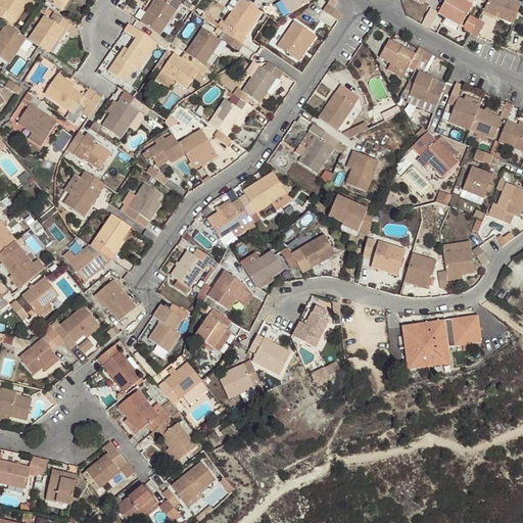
[(0,17),(11,26),(28,0),(2,0),(0,3),(0,17)]
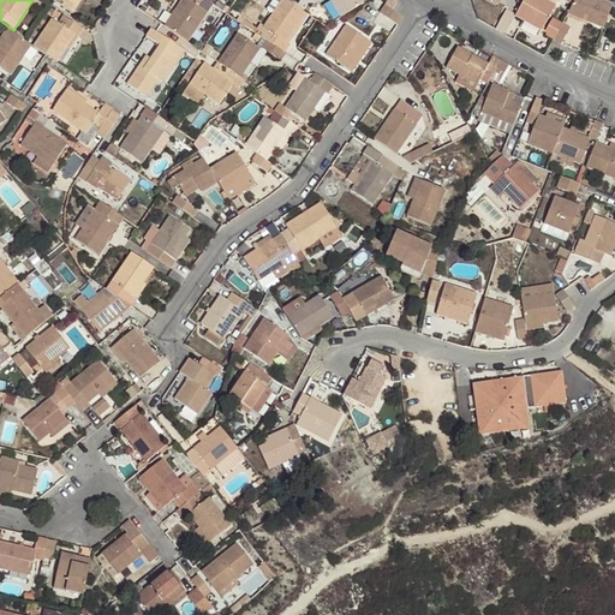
[(51,0),(72,15),(82,0),(51,0)]
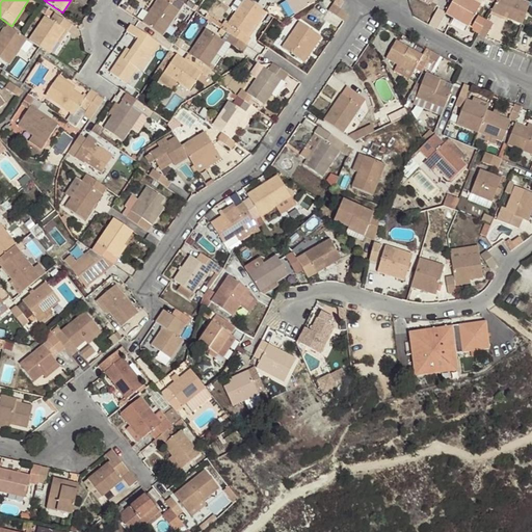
[(157,0),(142,23),(163,36),(180,10),(170,4),(173,0),(157,0)]
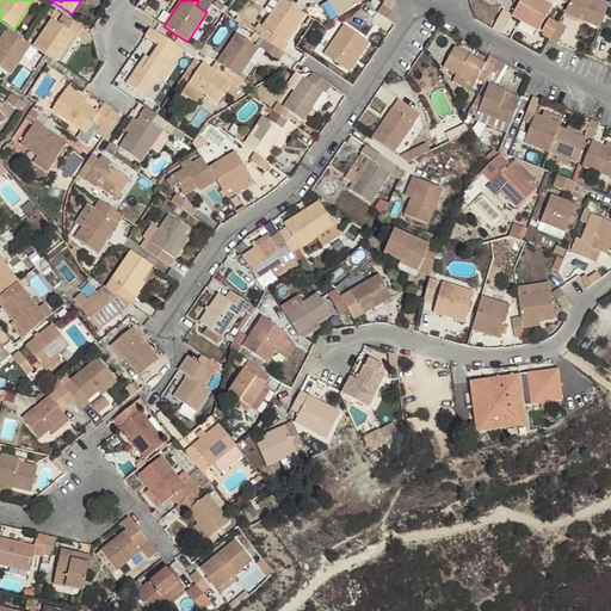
[(261,38),(266,42),(283,53),(288,45),(283,43),(303,13),(283,0),(273,0),(266,12),(271,16),(263,28),(260,32),(258,30),(254,34),(261,38)]
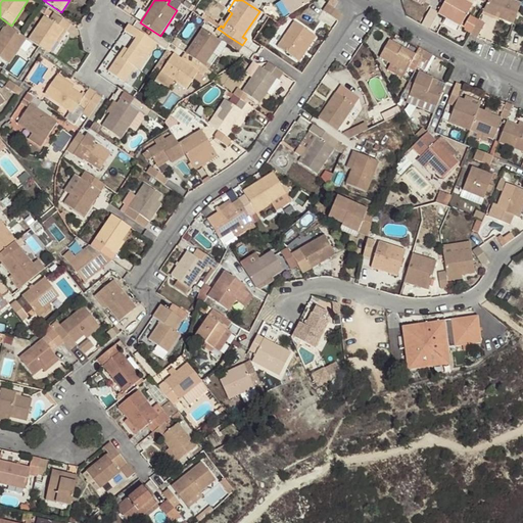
[(281,0),(291,14),(310,3),(307,0),(281,0)]
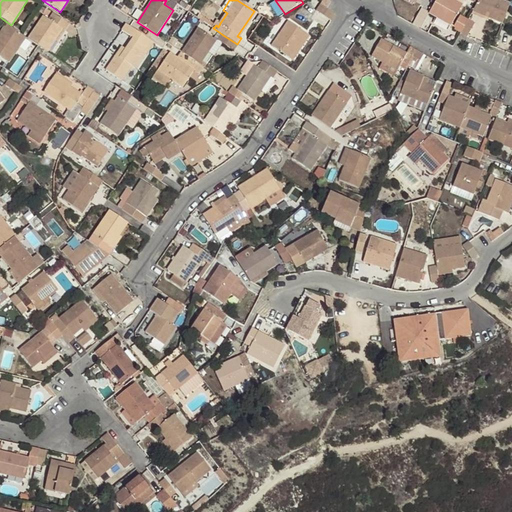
[(462,6),(451,0),(436,0),(430,12),(429,14),(435,18),(437,15),(447,21),(445,24),(451,27),(462,6)]
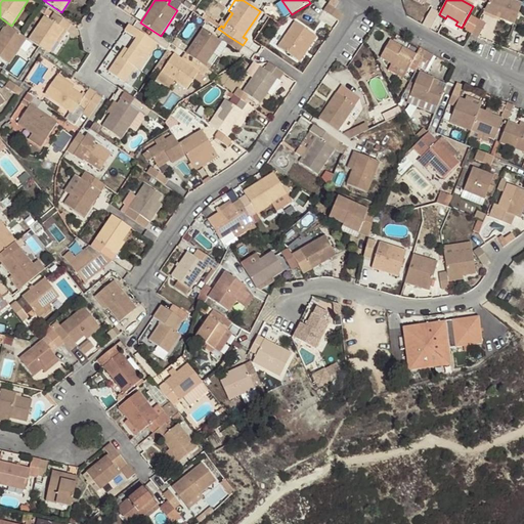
[(522,5),(511,0),(489,0),(485,11),(514,24),(522,5)]
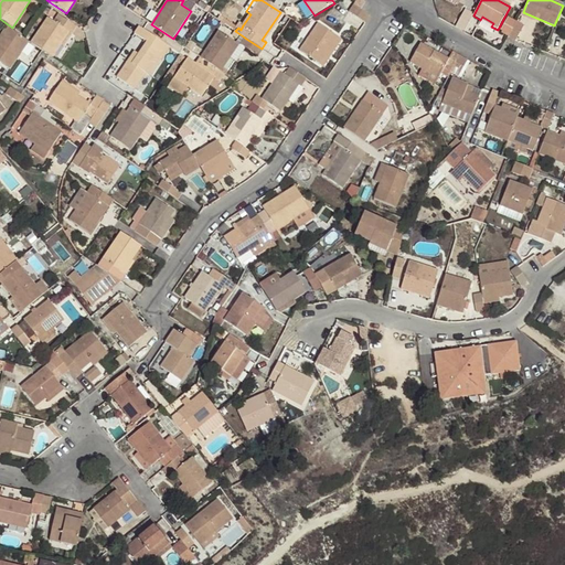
[(370,17),(361,10),(353,6),(349,13),(365,23),(370,17)]
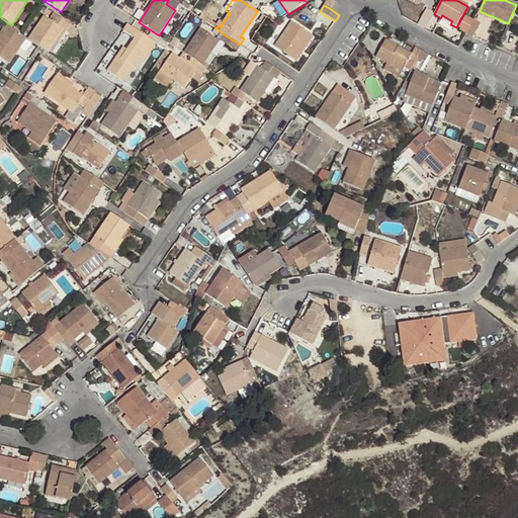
[(417,24),(426,28),(434,14),(435,12),(426,8),(417,24)]
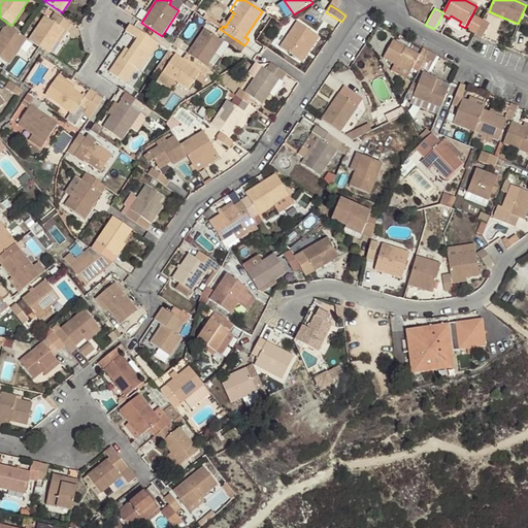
[(249,39),(265,13),(262,11),(244,37),(249,39)]
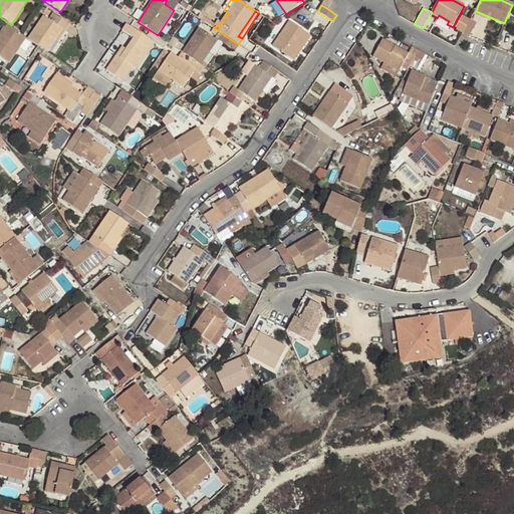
[(179,35),(188,40),(200,18),(191,13),(179,35)]
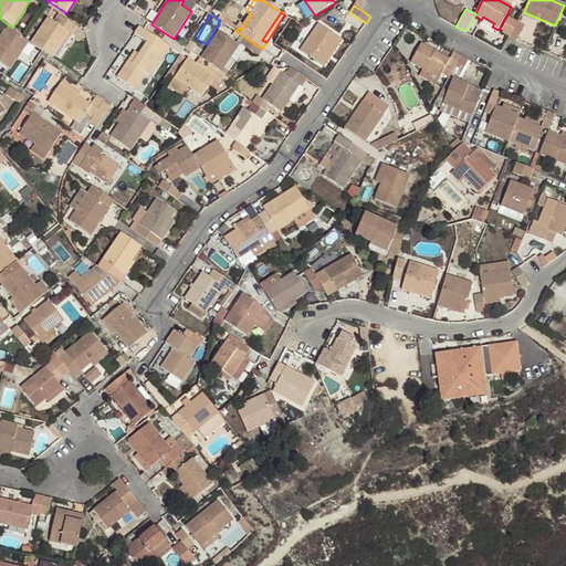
[(32,43),(52,58),(61,45),(69,33),(72,34),(76,28),(60,16),(55,23),(49,19),(32,43)]
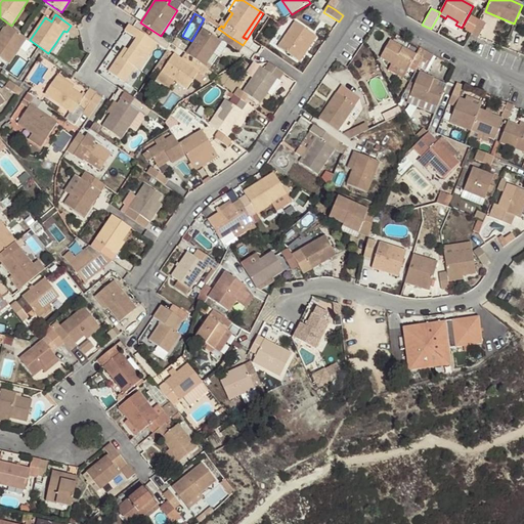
[(447,15),(445,18),(455,25),(457,22),(447,15)]
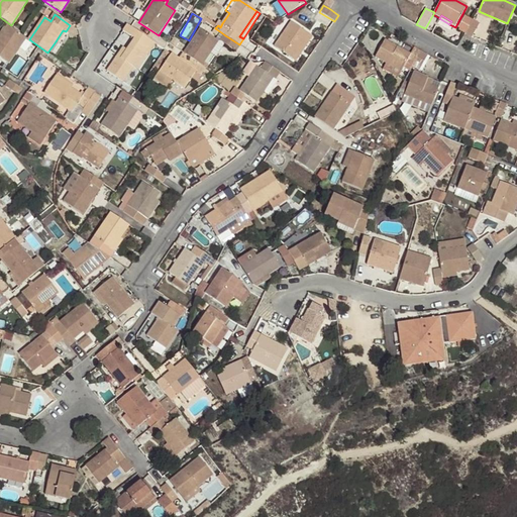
[(458,29),(466,33),(473,20),(464,15),(457,27),(458,28),(458,29)]
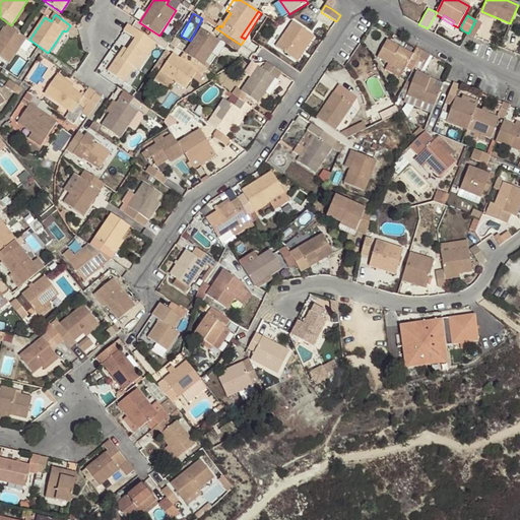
[(205,17),(203,19),(214,27),(216,24),(205,17)]
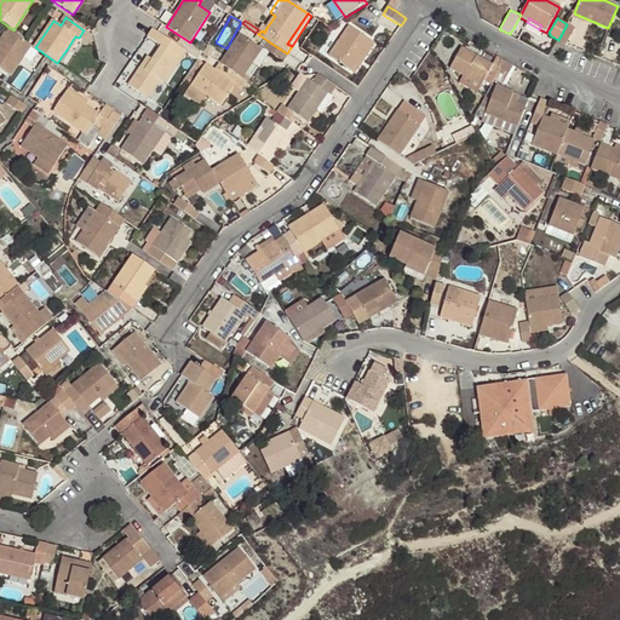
[(558,40),(557,41),(566,44),(574,28),(567,24),(558,40)]
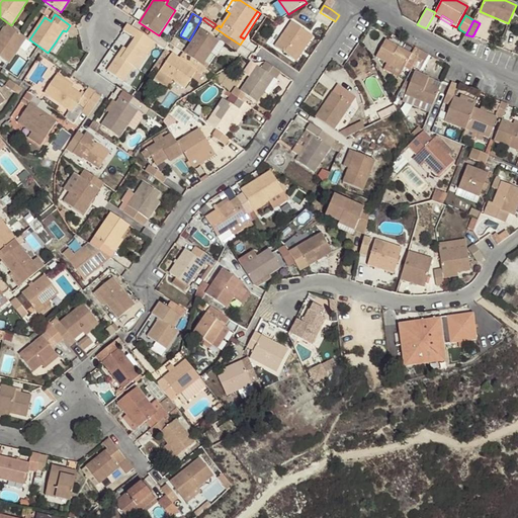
[(293,60),(311,34),(292,21),(274,48),(293,60)]
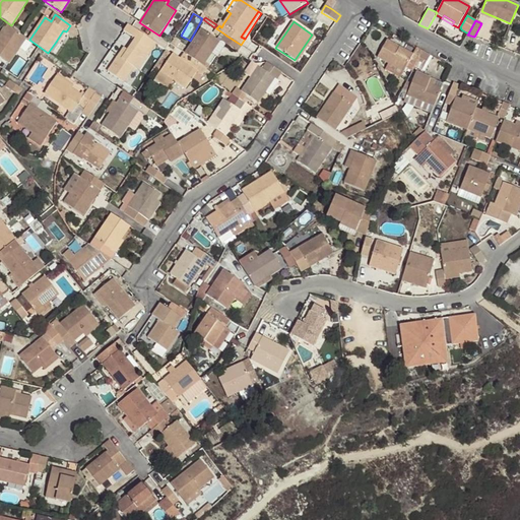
[(127,24),(123,31),(135,40),(128,51),(122,60),(118,57),(108,72),(124,83),(134,67),(138,70),(156,43),(128,23),(127,24)]
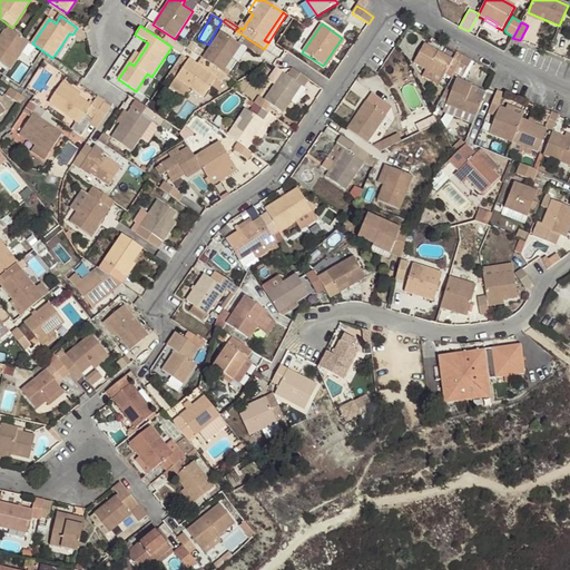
[(29,42),(7,27),(2,33),(5,36),(0,42),(0,64),(10,70),(29,42)]
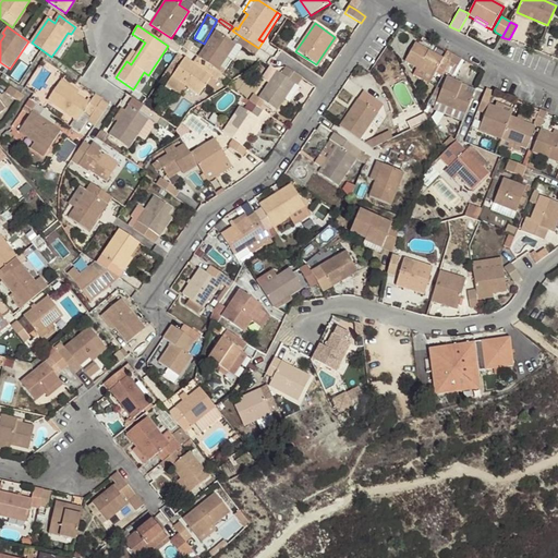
[(237,39),(239,35),(232,31),(230,35),(237,39)]
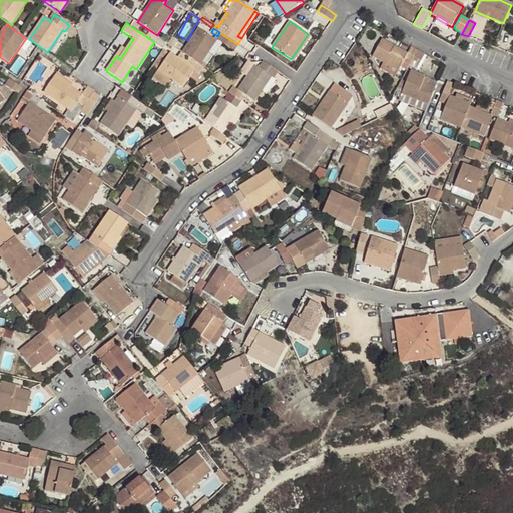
[(199,29),(182,52),(186,55),(201,65),(203,61),(209,53),(217,41),(199,29)]
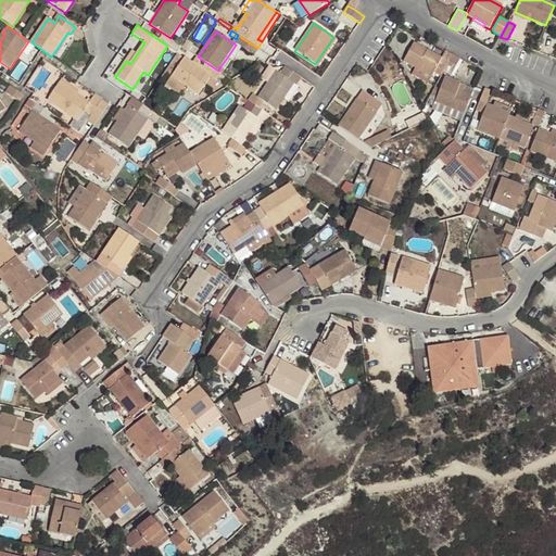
[(63,46),(71,34),(67,33),(60,45),(63,46)]
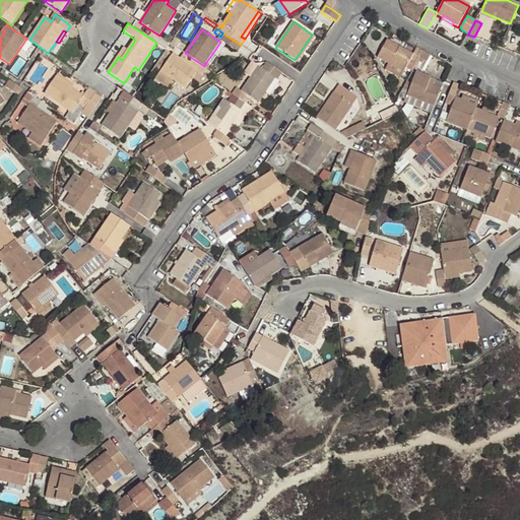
[(315,37),(312,35),(295,60),(298,62),(315,37)]
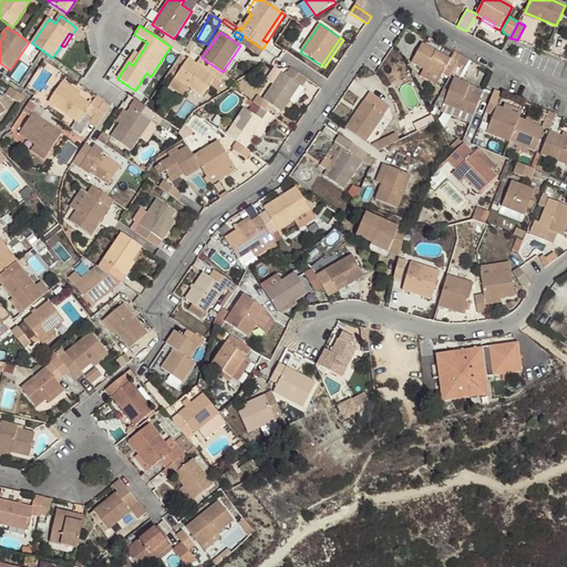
[(259,57),(264,50),(263,49),(247,39),(243,47),(259,57)]
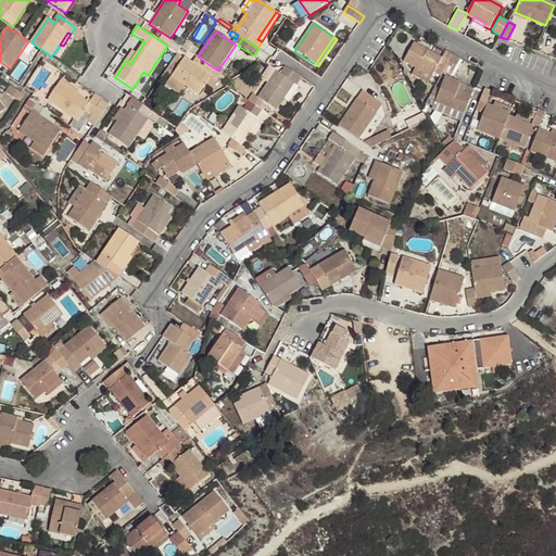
[(453,55),(445,51),(441,58),(414,43),(404,61),(415,67),(432,76),(434,73),(441,77),(444,73),(445,70),(453,55)]
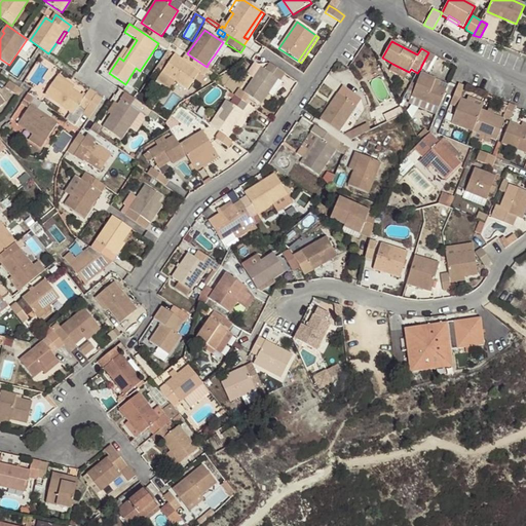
[(227,46),(223,42),(215,54),(220,57),(227,46)]
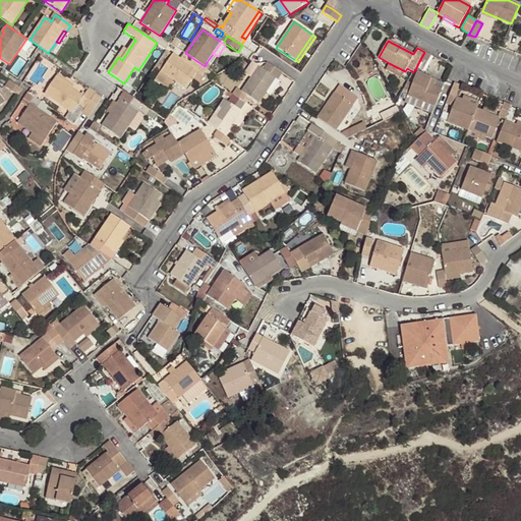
[(156,51),(163,55),(167,49),(160,45),(156,51)]
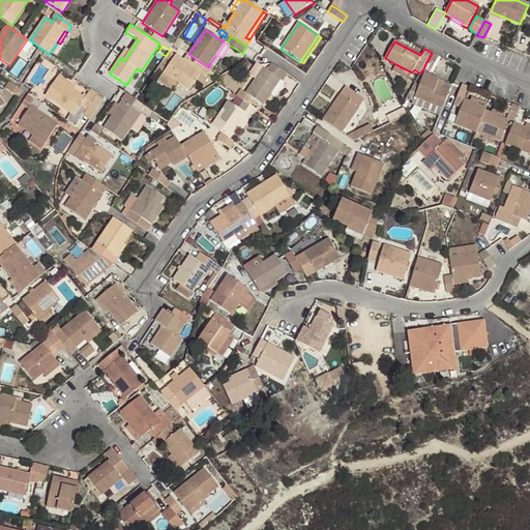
[(124,61),(130,52),(129,51),(126,49),(120,58),(124,61)]
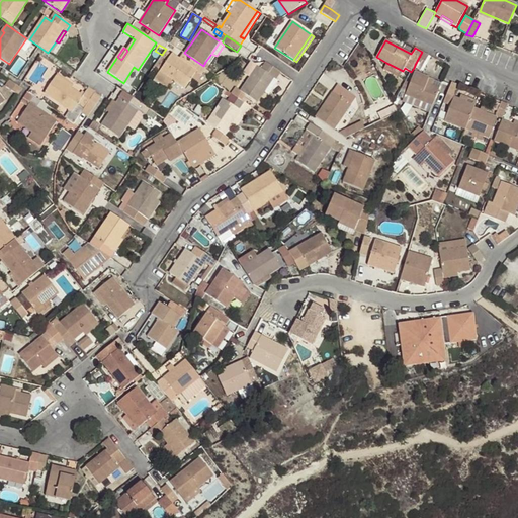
[(160,72),(172,55),(166,51),(154,68),(160,72)]
